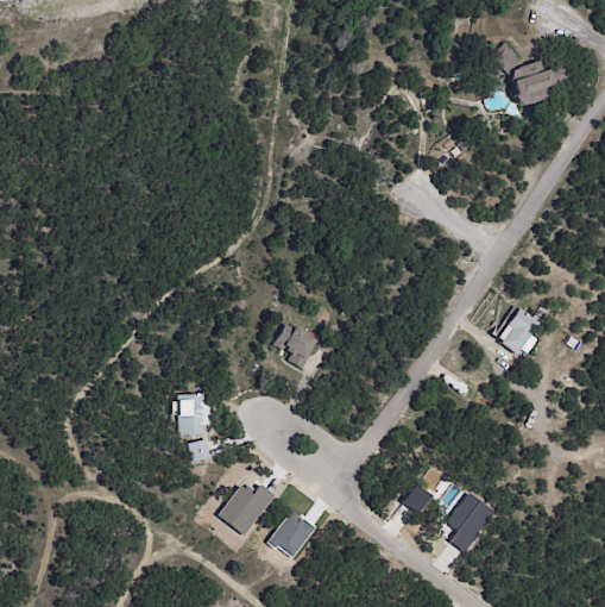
[(508,42),(528,63),(542,58),(544,69),(568,64),(572,83),(550,88),(553,100),(525,106),(518,98),(512,79),(491,55),(506,41),(508,42)]
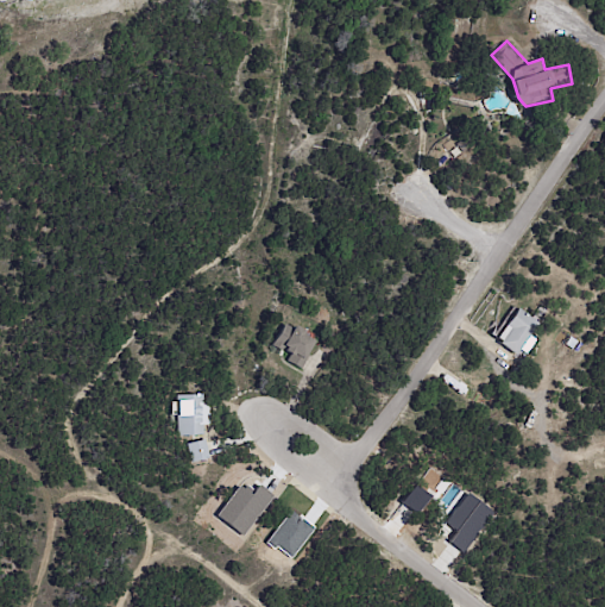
[(436,91),(436,92),(438,92),(438,101),(424,100),(424,98),(424,80),(436,81),(436,91)]
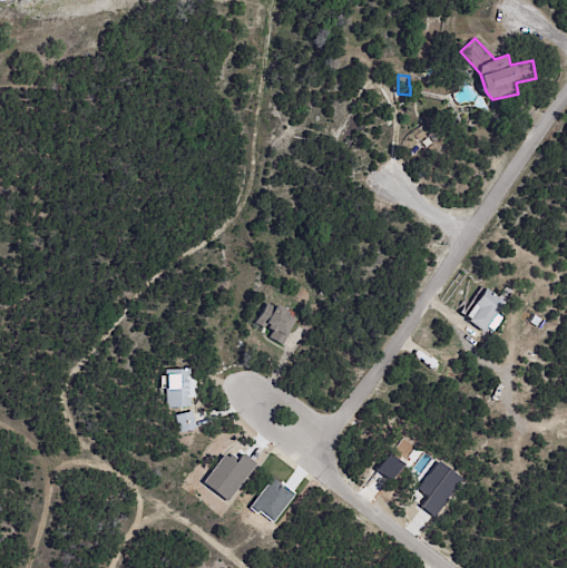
[(462,121),(437,143),(430,135),(457,114),(462,121)]
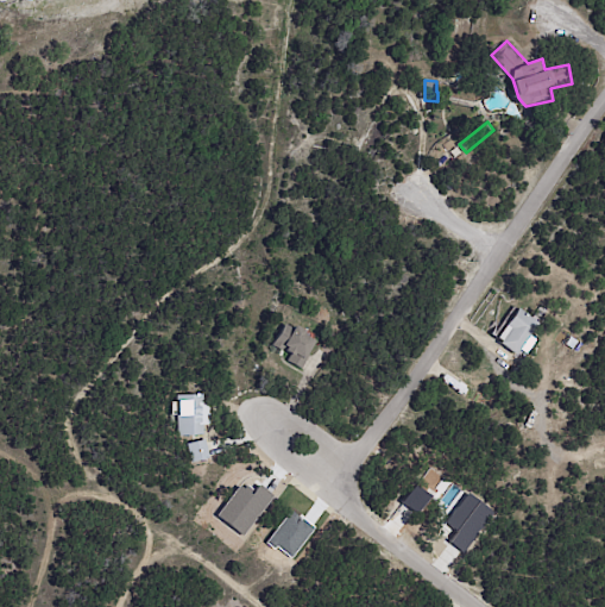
[(535,331),(518,355),(503,343),(504,340),(499,337),(520,307),(542,323),(535,331)]
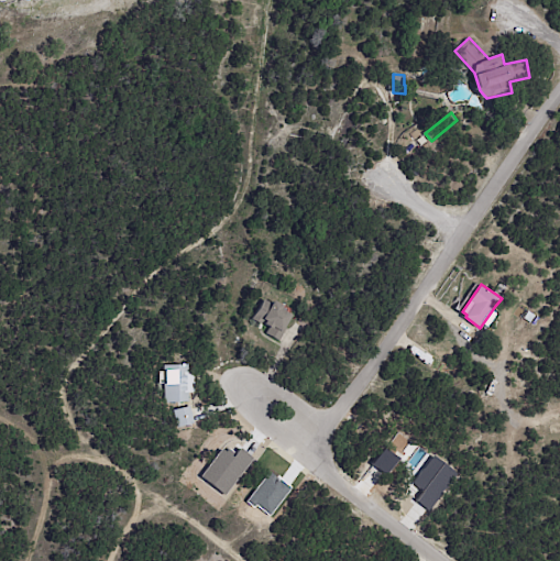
[(284,309),(294,315),(288,325),(292,327),(284,341),(270,332),(273,328),(254,318),(266,298),(273,303),(274,300),(285,306),(283,308),(284,309)]
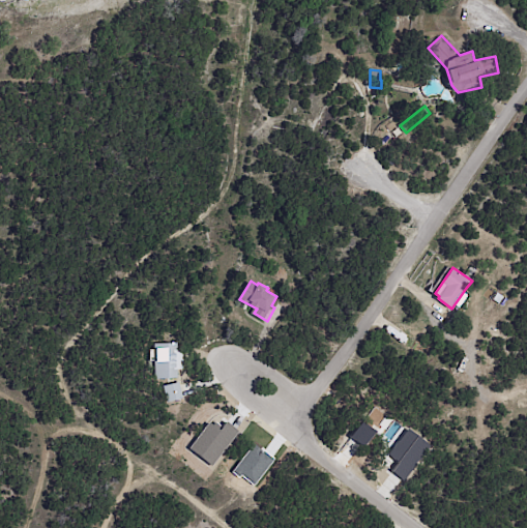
[(155,342),(157,377),(182,376),(180,341),(155,342)]
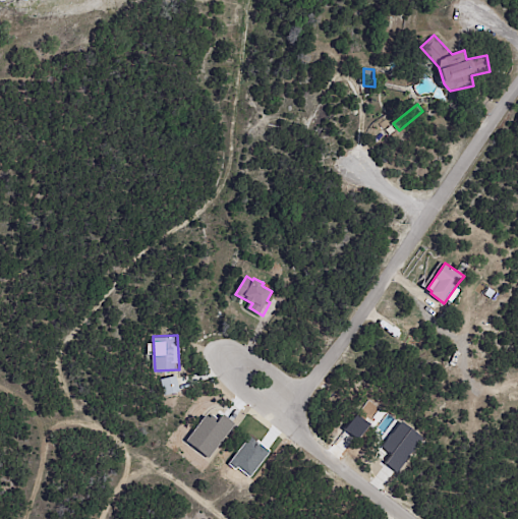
[(165,393),(181,390),(178,373),(162,377),(165,393)]
